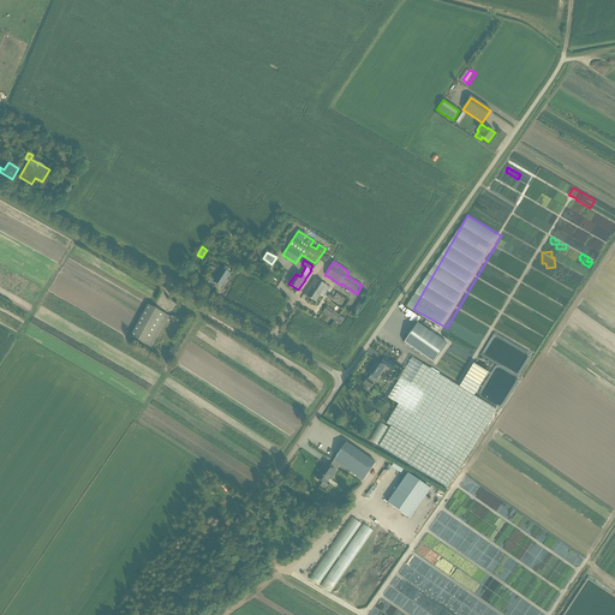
[(216,275),(219,275),(216,279),(212,276),(208,282),(213,286),(214,282),(222,287),(231,274),(227,273),(230,269),(225,266),(224,269),(221,268),(216,275)]
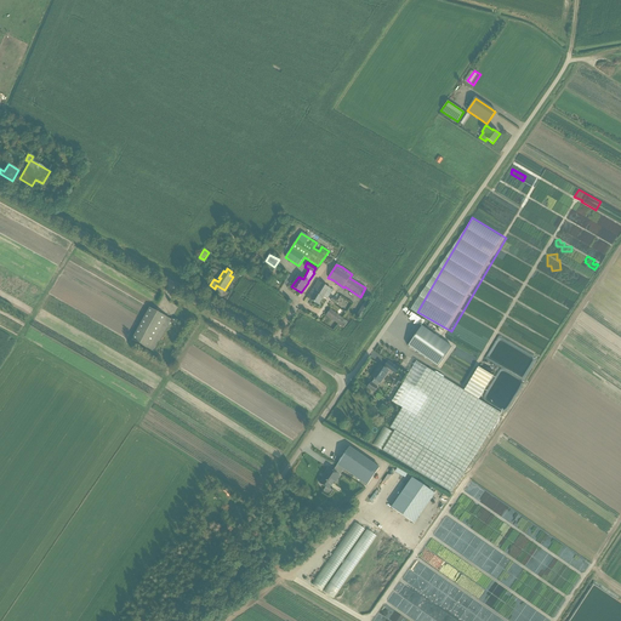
[(332,290),(318,280),(307,297),(319,305),(324,296),(328,298),(332,290)]
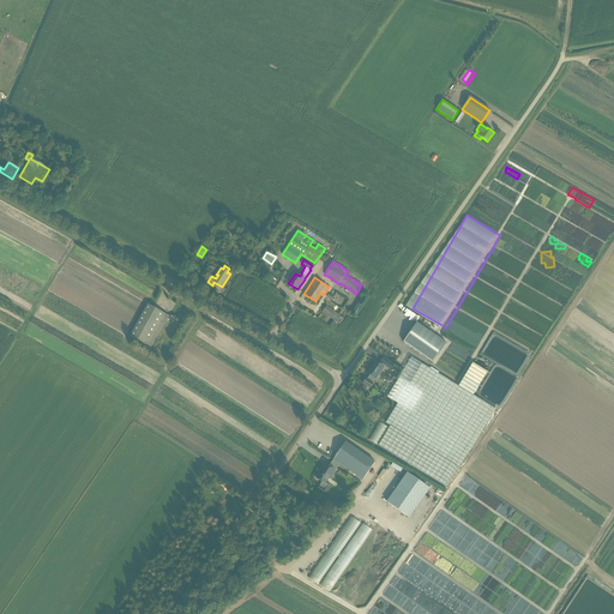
[(351,312),(356,315),(367,299),(362,295),(351,312)]
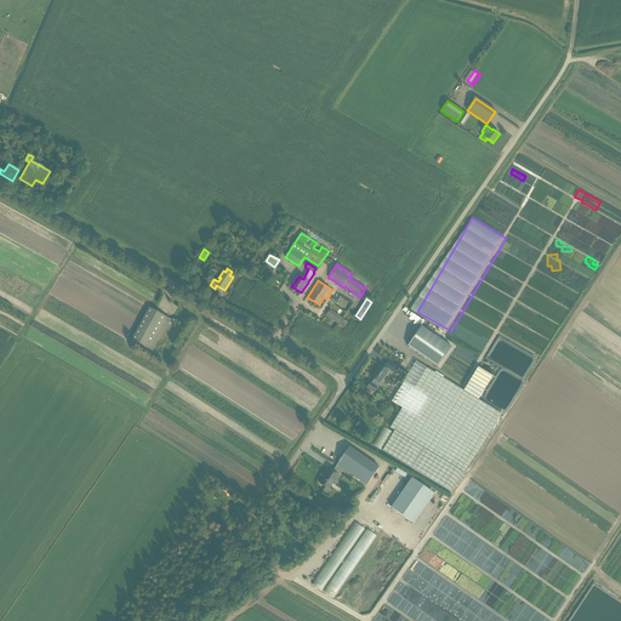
[(153,352),(169,325),(171,320),(149,308),(147,313),(132,340),(153,352)]
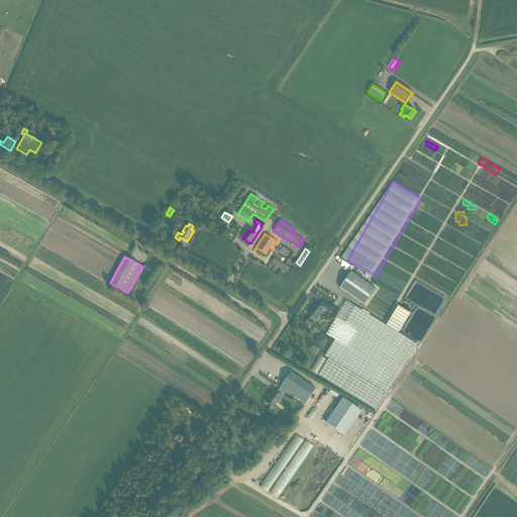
[(289,269),(275,257),(272,263),(286,274),(289,269)]
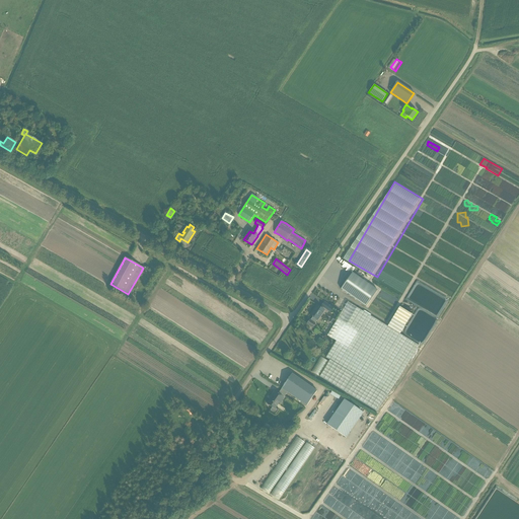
[(341,289),(366,306),(377,290),(352,273),(341,289)]
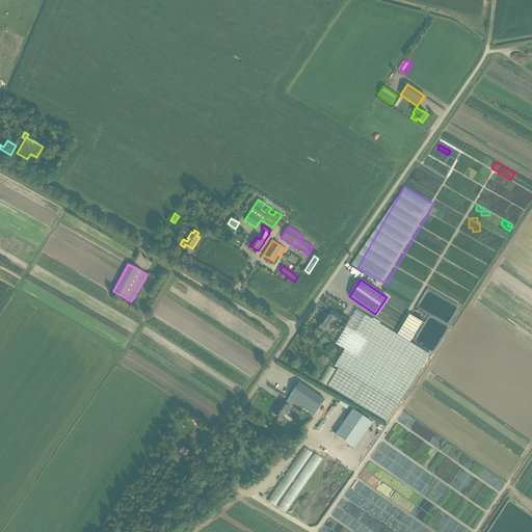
[(339,320),(342,315),(339,313),(339,314),(333,310),(329,314),(339,320)]
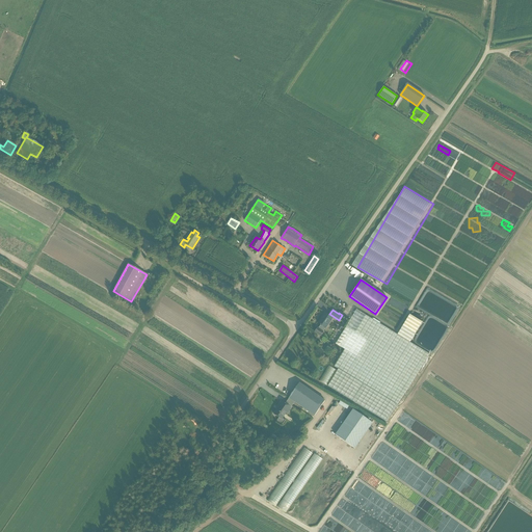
[(315,333),(321,337),(324,331),(323,331),(325,328),(333,319),(325,313),(322,316),(323,317),(319,324),(320,325),(318,328),(315,333)]
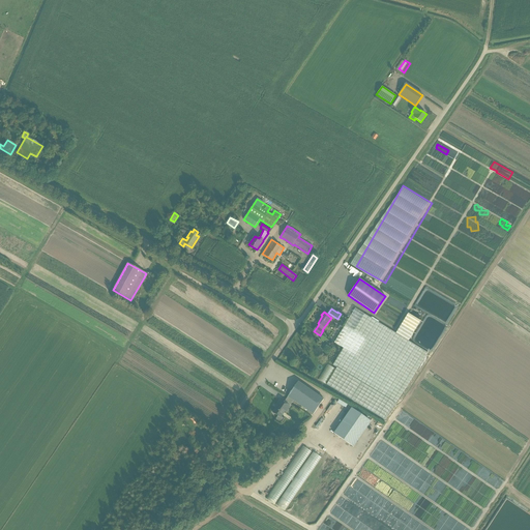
[(330,331),(342,340),(339,345),(344,348),(333,365),(336,367),(326,384),(385,420),(428,353),(409,341),(420,321),(408,314),(396,333),(364,314),(357,325),(354,330),(350,328),(353,323),(346,318),(342,315),(330,331)]
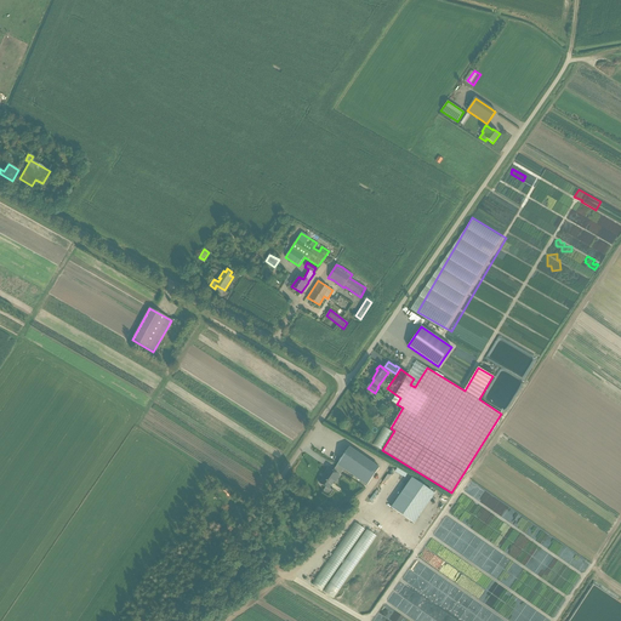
[(349,448),(337,465),(343,469),(366,485),(380,468),(354,450),(349,448)]
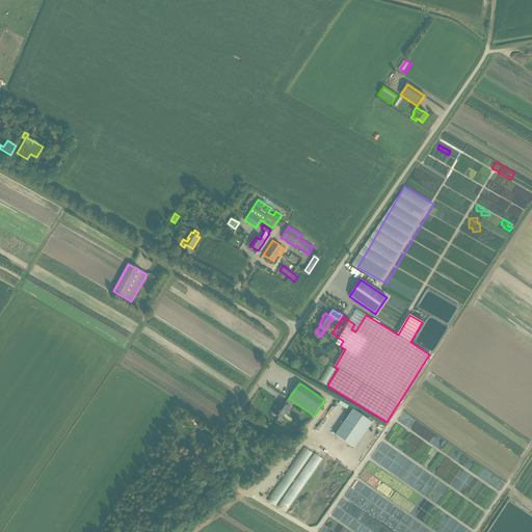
[(278,407),(273,415),(278,417),(278,418),(277,420),(277,421),(281,424),(282,424),(284,421),(284,420),(283,419),(287,413),(287,414),(291,408),(293,404),(288,400),(285,404),(282,401),(277,406),(278,407)]
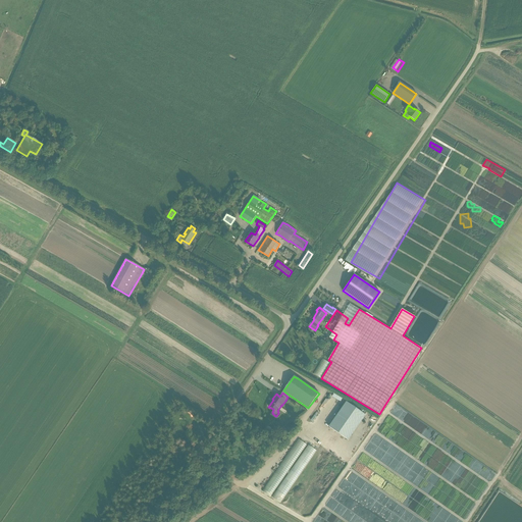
[(348,397),(336,393),(335,398),(346,402),(348,397)]
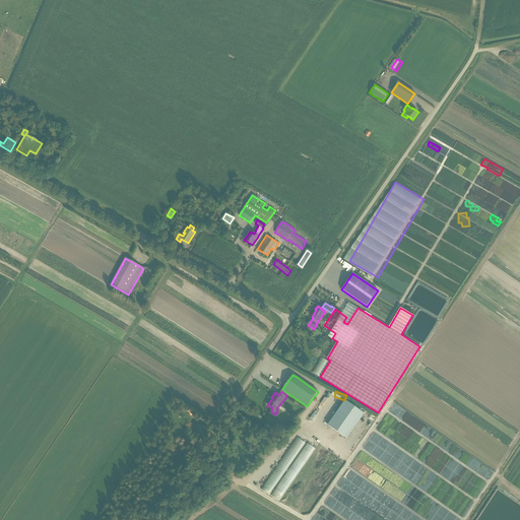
[(345,400),(327,426),(341,435),(347,427),(360,410),(345,400)]
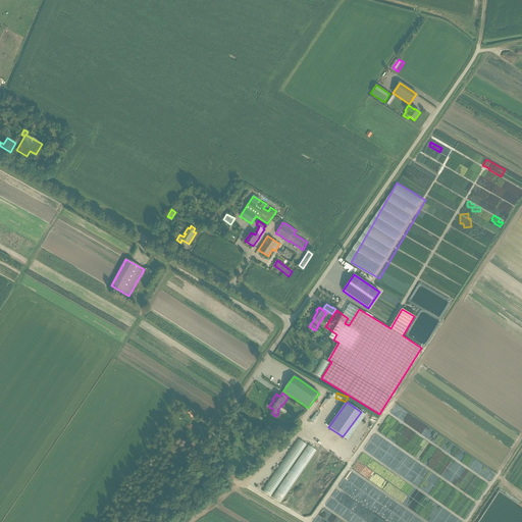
[(511,454),(518,441),(515,439),(517,436),(515,435),(512,440),(511,439),(508,442),(510,445),(506,451),(511,454)]
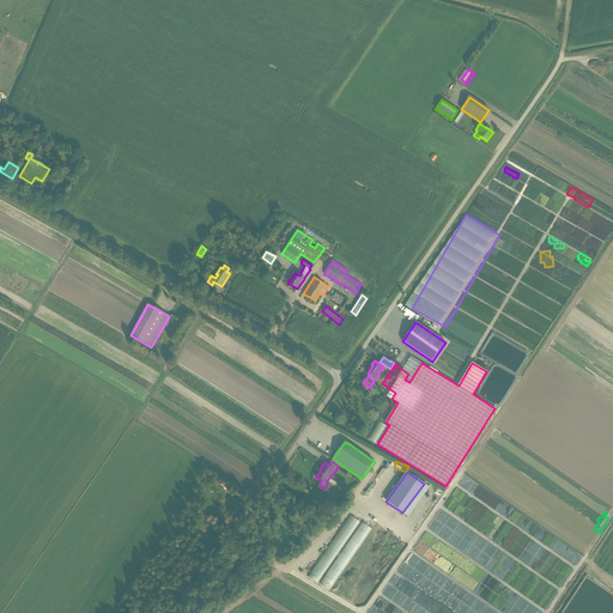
[(566,520),(557,514),(556,515),(553,514),(553,515),(557,519),(554,522),(563,527),(565,522),(566,520)]
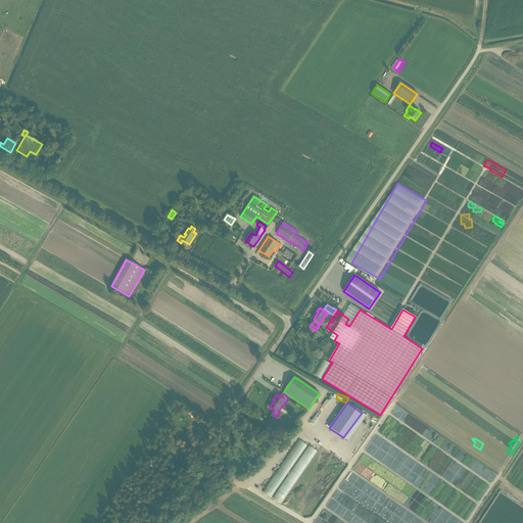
[(285,504),(320,450),(302,439),(278,477),(286,482),(276,497),(285,504)]
